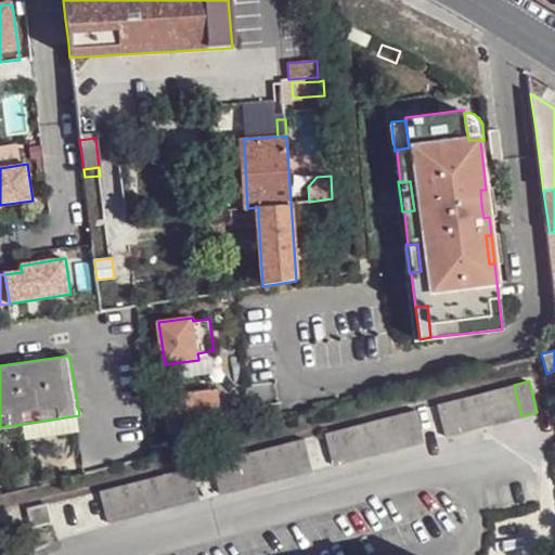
[(499,388),(506,420),(521,416),(514,385),(499,388)]
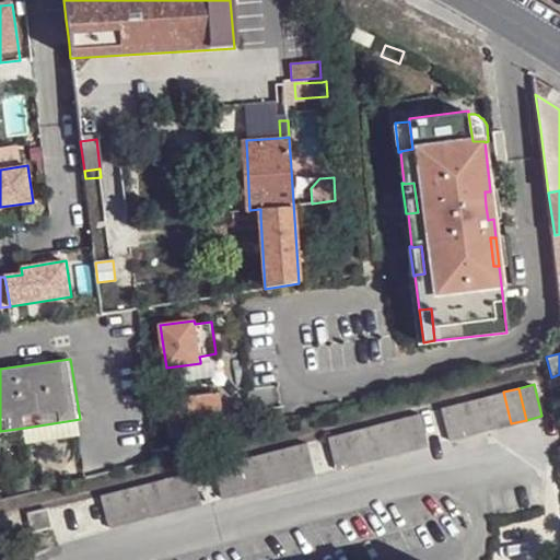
[(488,396),(496,428),(511,423),(503,392),(488,396)]
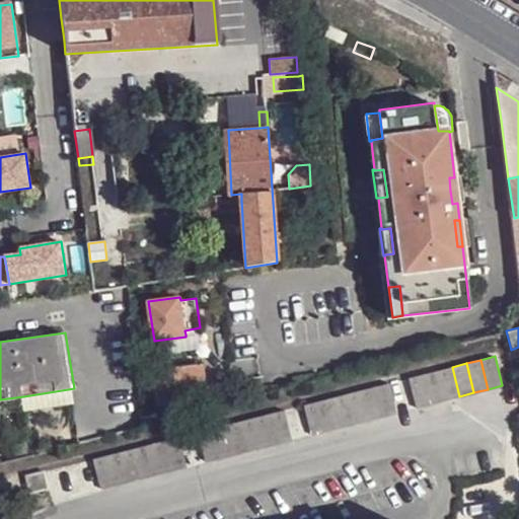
[(154,370),(157,397),(208,391),(205,364),(154,370)]
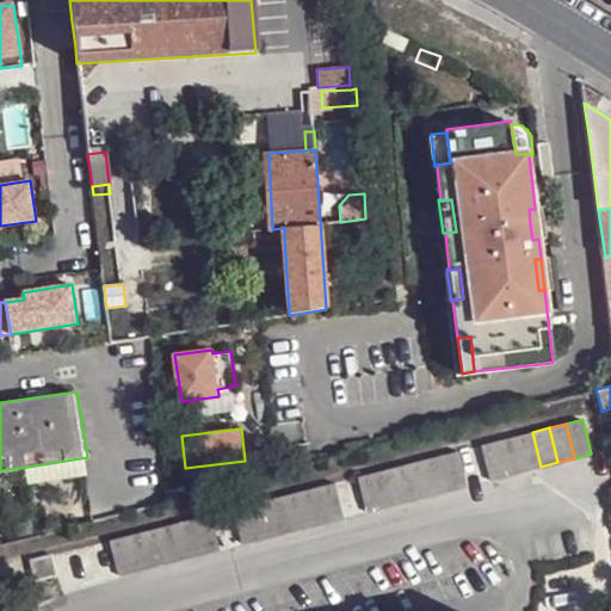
[(514,436),(523,471),(541,467),(532,432),(514,436)]
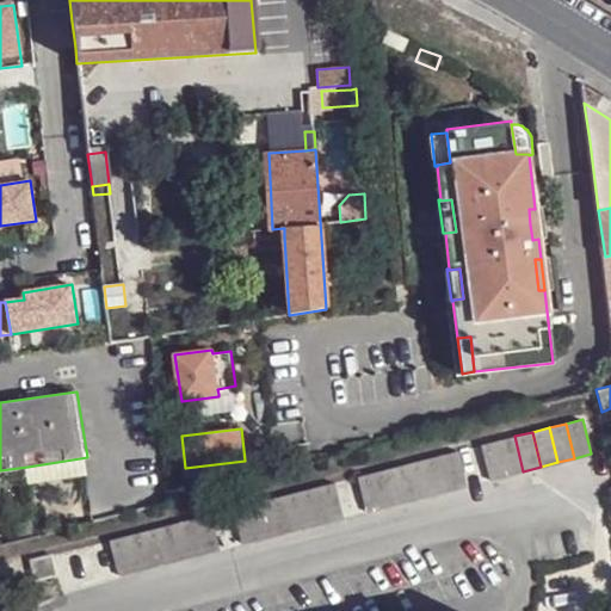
[(498,440),(507,475),(523,471),(514,436),(498,440)]
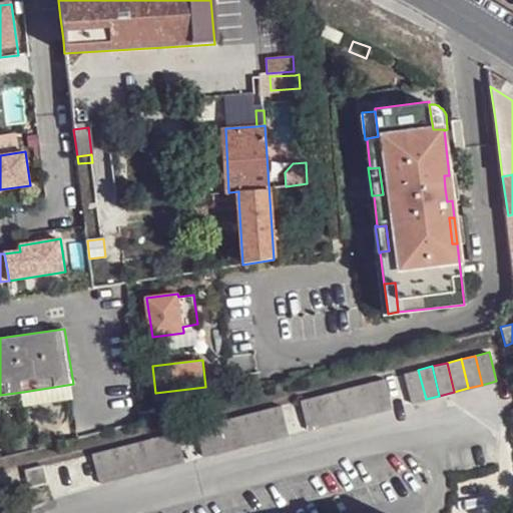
[(411,403),(426,399),(418,370),(404,373),(411,403)]
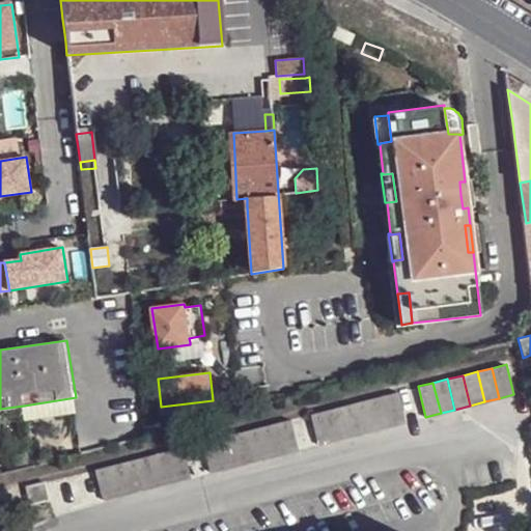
[(384,396),(392,425),(407,422),(398,392),(384,396)]
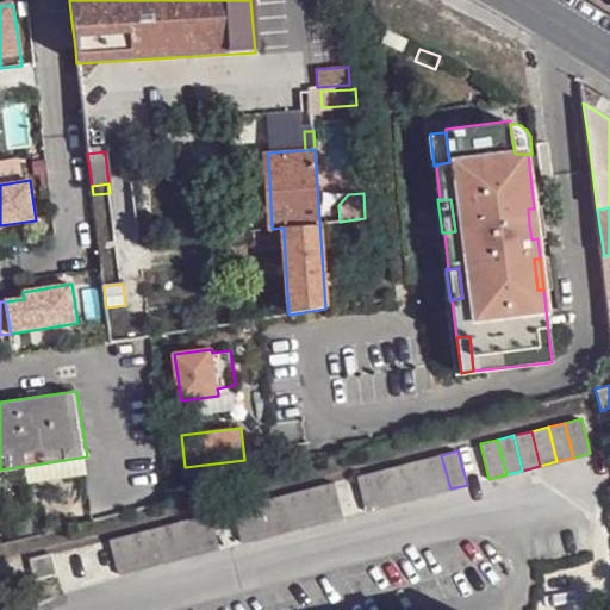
[(424,459),(434,493),(450,489),(441,455),(424,459)]
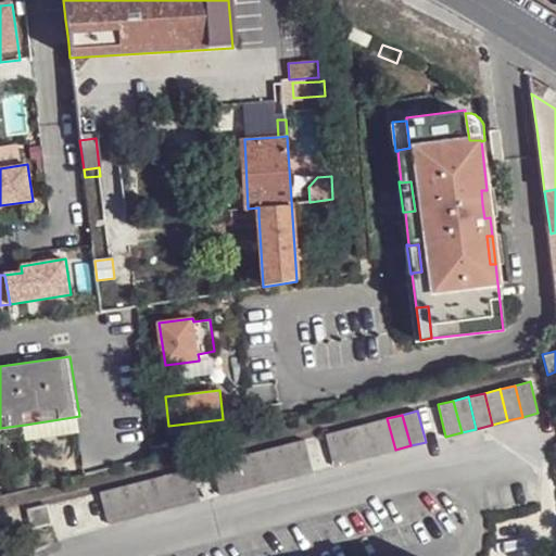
[(79,416),(25,425),(26,439),(80,430),(79,416)]
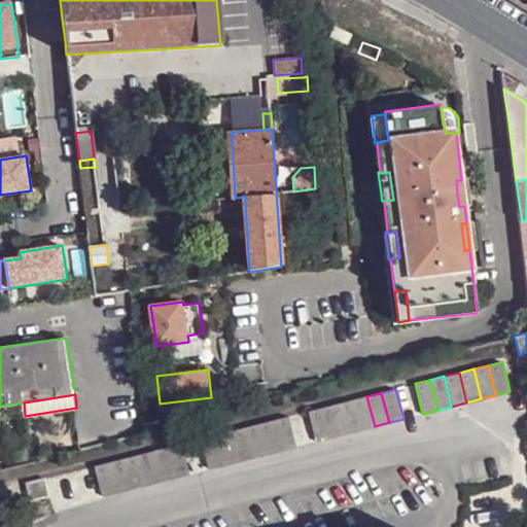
[(352,400),(359,430),(375,426),(366,396),(352,400)]
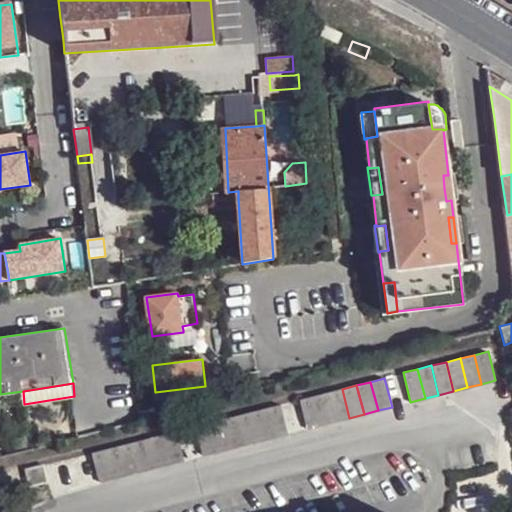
[(328,392),(335,422),(349,418),(342,389),(328,392)]
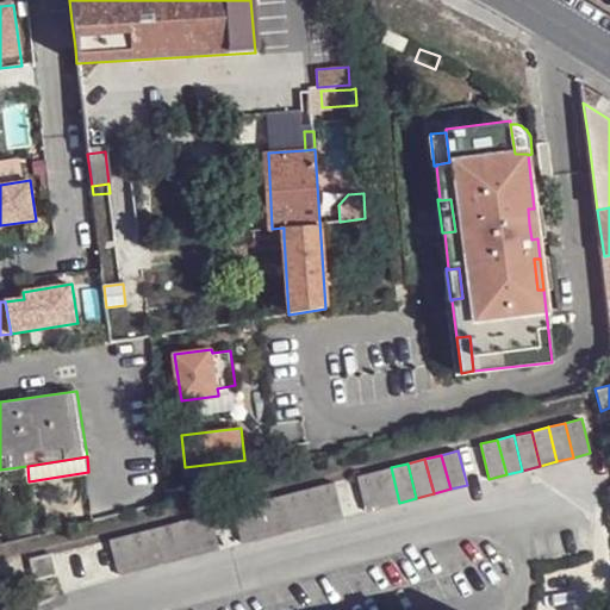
[(373,472),(383,506),(399,503),(391,467),(373,472)]
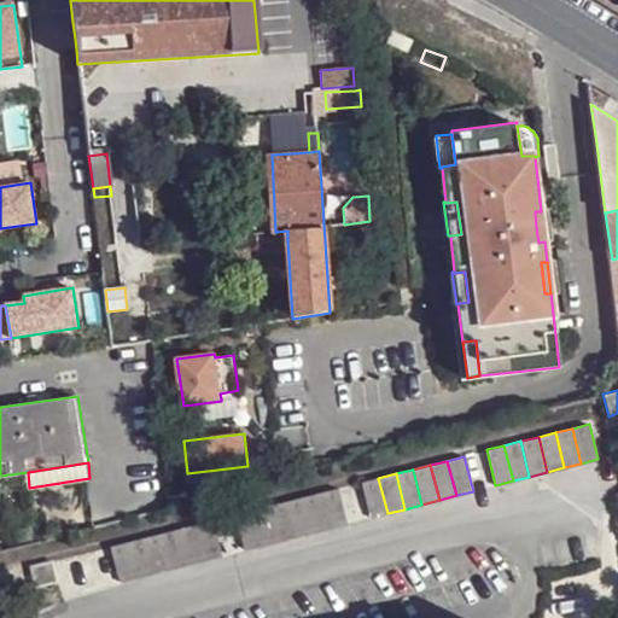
[(371,518),(388,513),(378,478),(361,483),(371,518)]
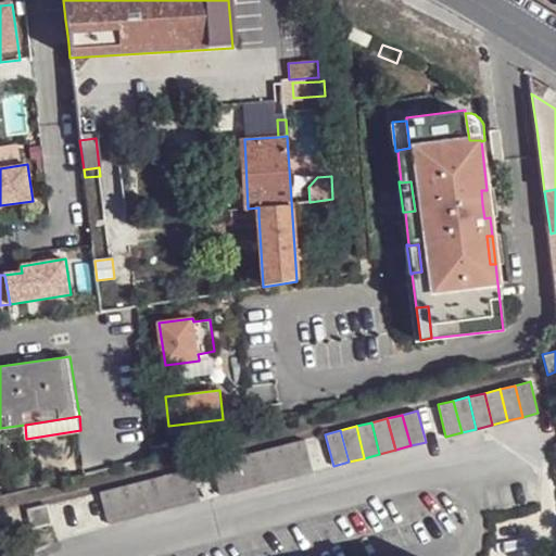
[(289,444),(298,475),(313,471),(304,440),(289,444)]
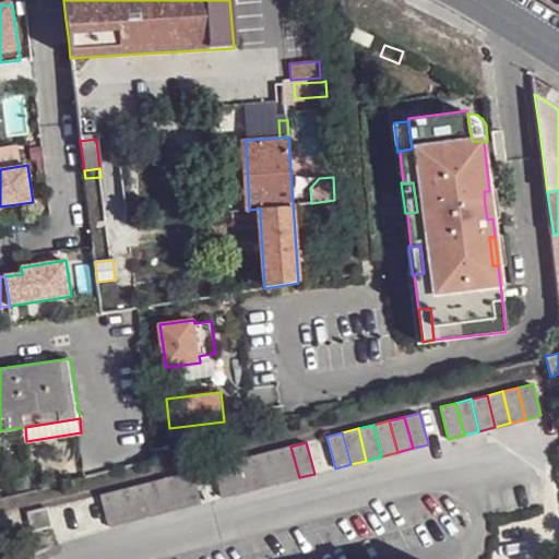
[(275,450),(284,482),(299,477),(290,447),(275,450)]
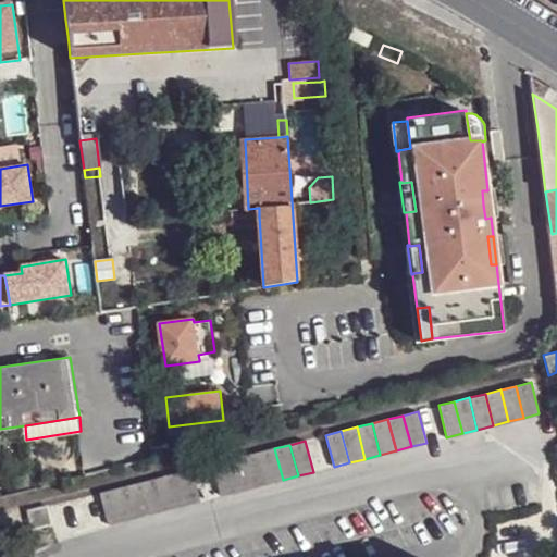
[(259,453),(267,484),(283,480),(274,448),(259,453)]
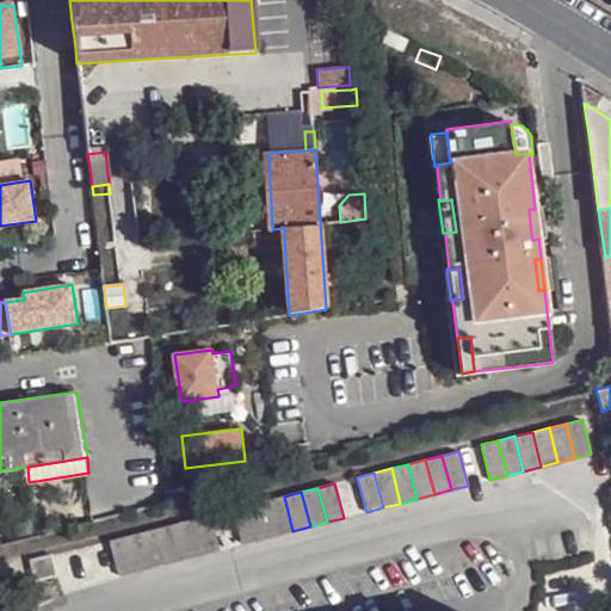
[(267,500),(276,536),(292,531),(284,497),(267,500)]
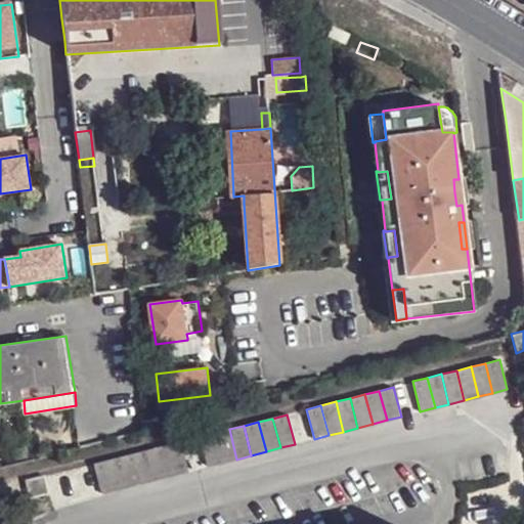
[(214,433),(222,463),(236,460),(229,429),(214,433)]
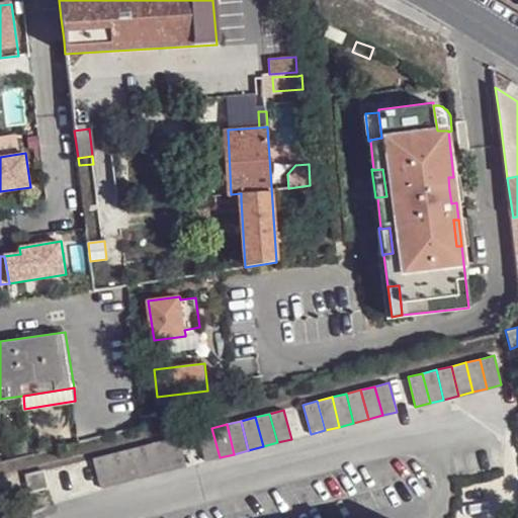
[(205,461),(220,457),(211,428),(197,432),(205,461)]
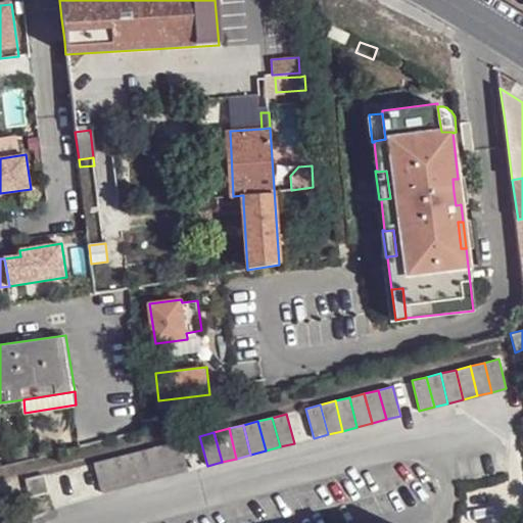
[(164,443),(173,473),(187,470),(179,439),(164,443)]
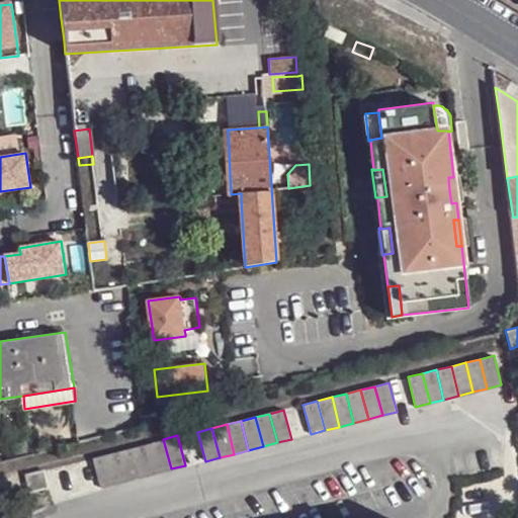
[(16,456),(30,452),(27,438),(13,442),(16,456)]
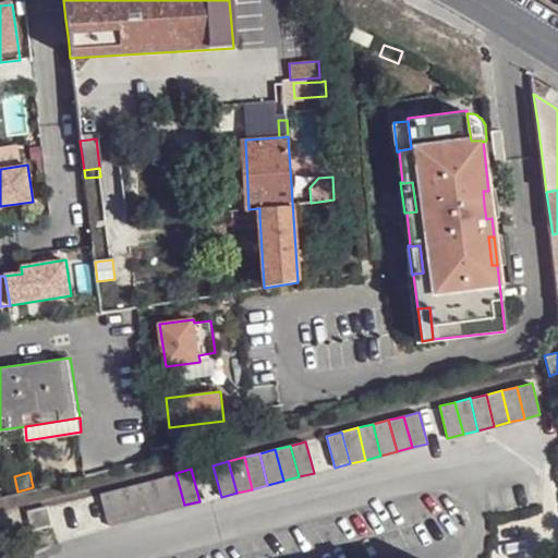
[(160,477),(169,509),(184,505),(176,473),(160,477)]
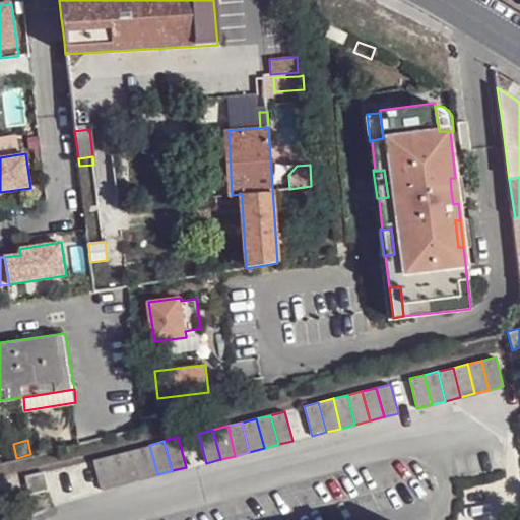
[(135,449),(143,478),(157,474),(149,445),(135,449)]
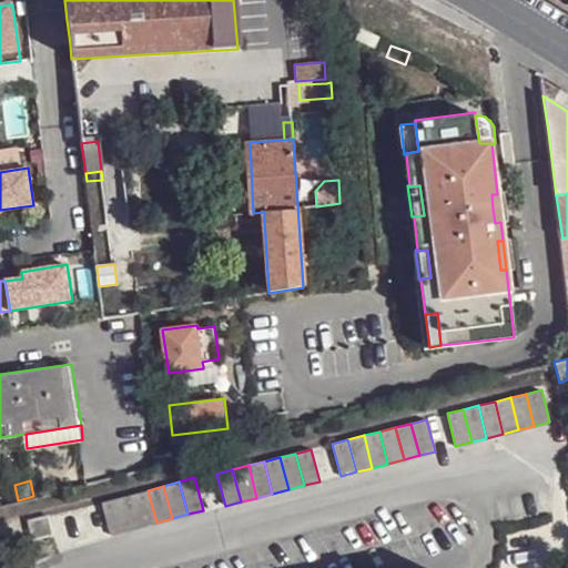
[(132,495),(140,527),(156,523),(148,490),(132,495)]
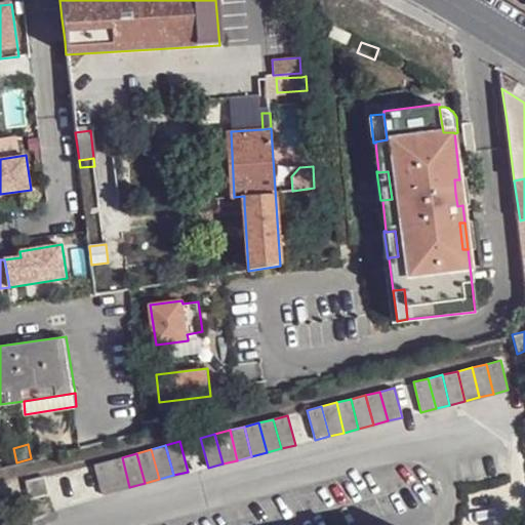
[(108,460),(115,490),(129,487),(122,457),(108,460)]
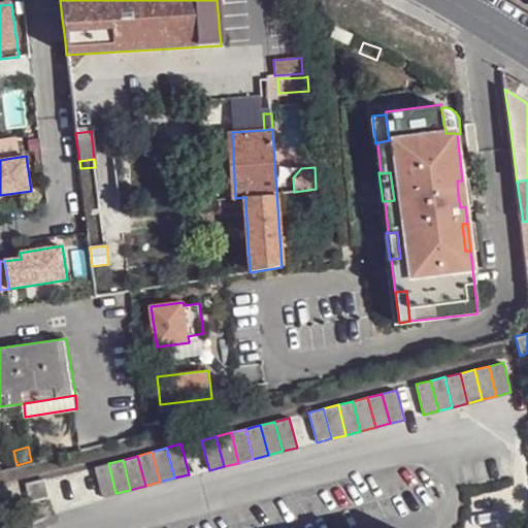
[(93,467),(101,497),(116,493),(108,463),(93,467)]
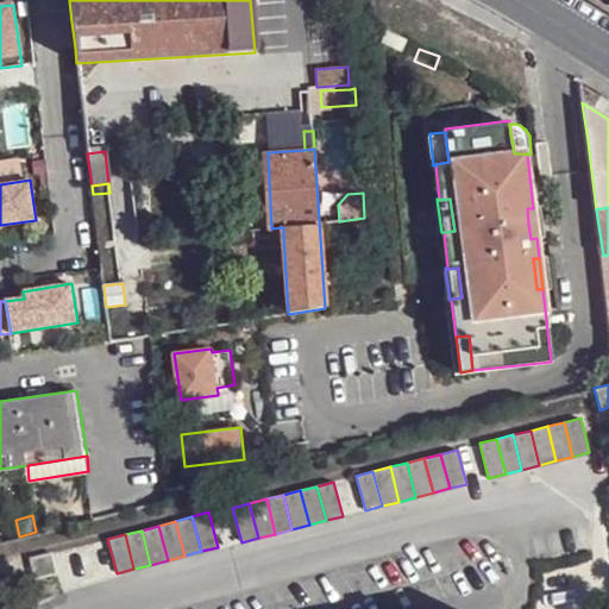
[(36,557),(41,577),(62,572),(56,551),(36,557)]
